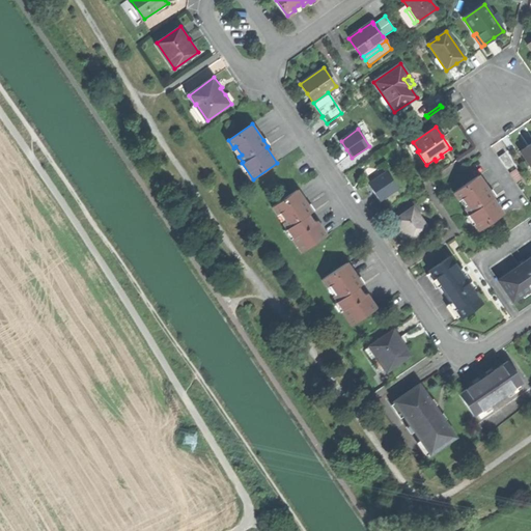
[(414,154),(417,151),(419,150),(413,142),(409,145),(414,154)]
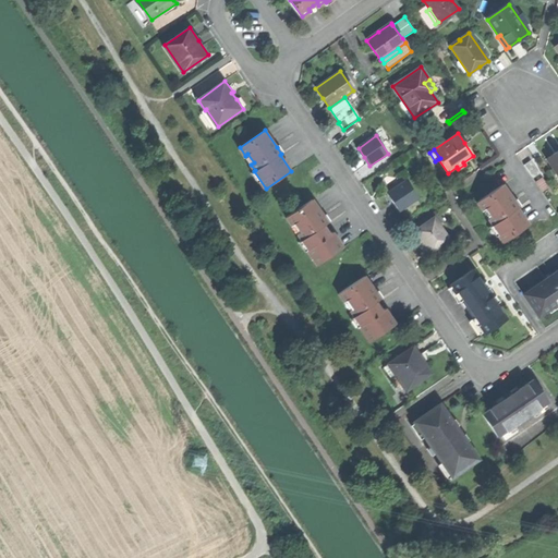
[(557,150),(556,154),(547,159),(557,176),(557,150)]
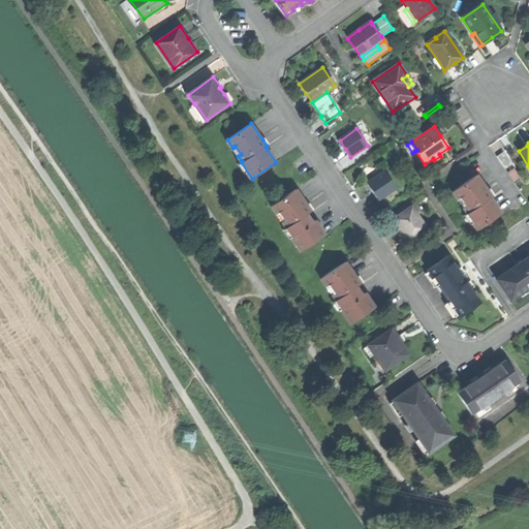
[(505,169),(511,164),(503,152),(497,156),(505,169)]
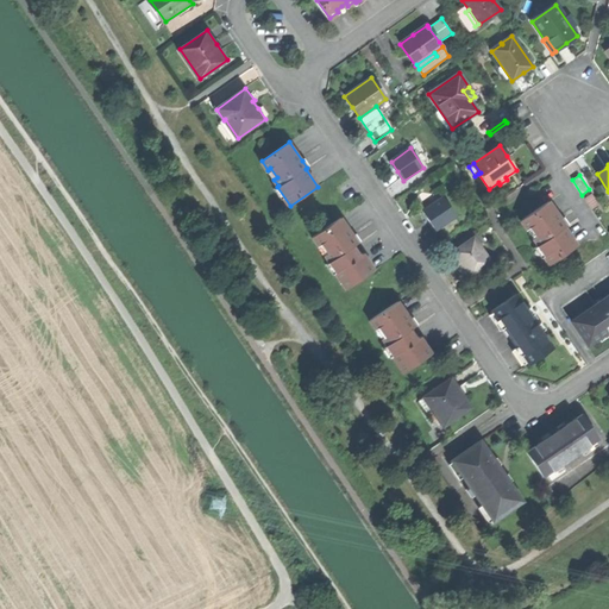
[(419,205),(424,212),(444,198),(439,190),(419,205)]
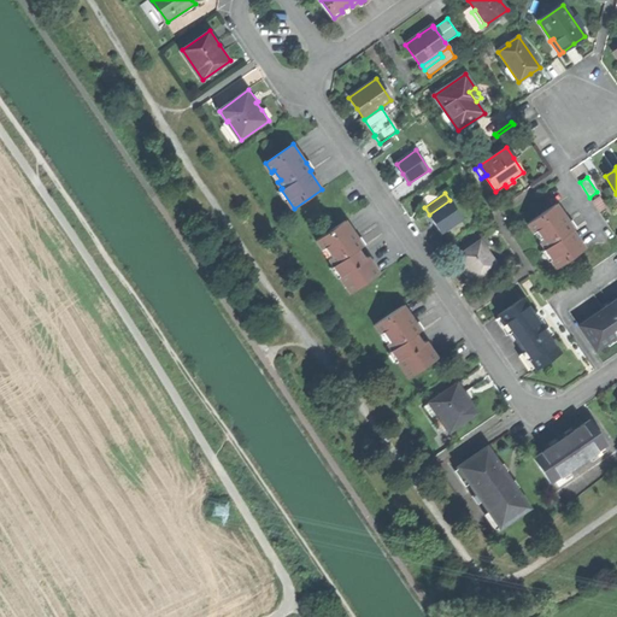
[(599,197),(592,201),(599,212),(606,207),(599,197)]
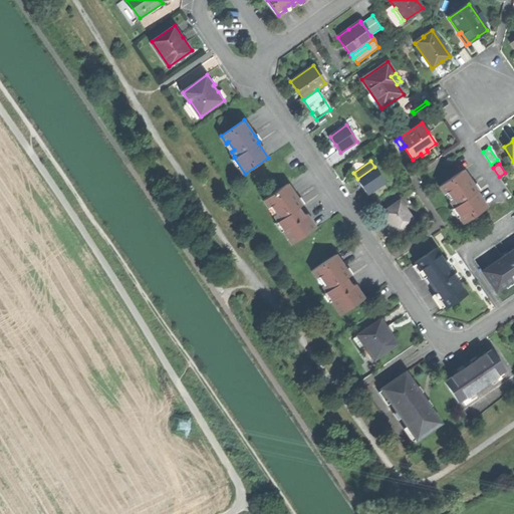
[(362,185),(368,194),(386,182),(374,167),(357,179),(362,185)]
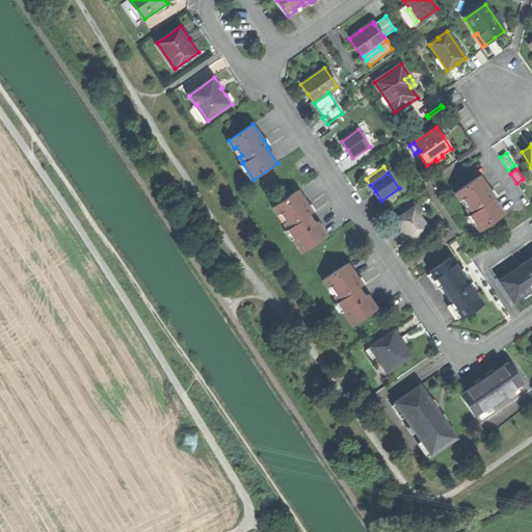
[(469,215),(479,231),(503,214),(493,200),(494,198),(478,176),(466,185),(454,192),(459,201),(461,198),(468,207),(466,209),(470,214),(469,215)]
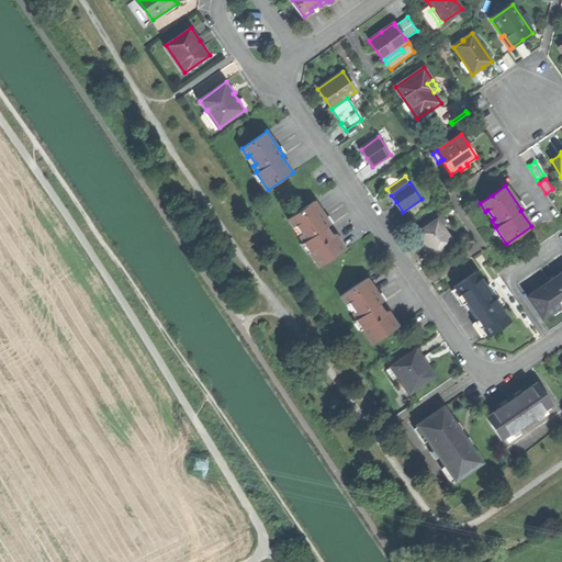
[(304,243),(321,267),(346,249),(336,235),(333,237),(330,233),(327,228),(330,225),(314,201),(289,218),(295,227),(298,226),(303,235),(301,236),(305,243),(304,243)]
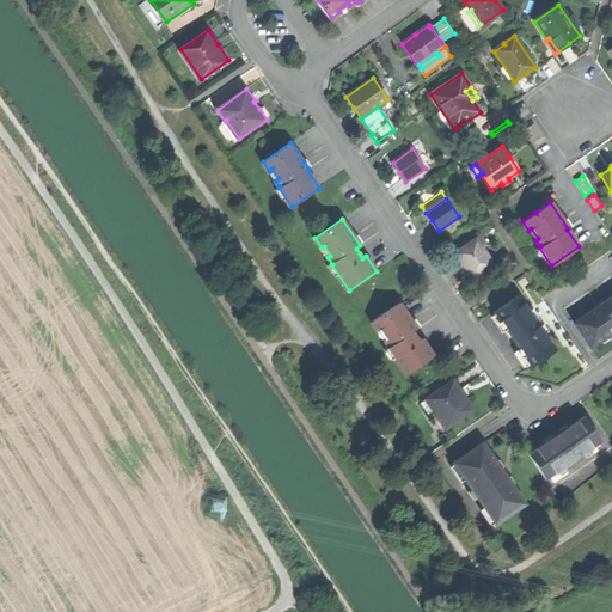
[(471,237),(475,240),(477,238),(483,248),(489,244),(479,231),(471,237)]
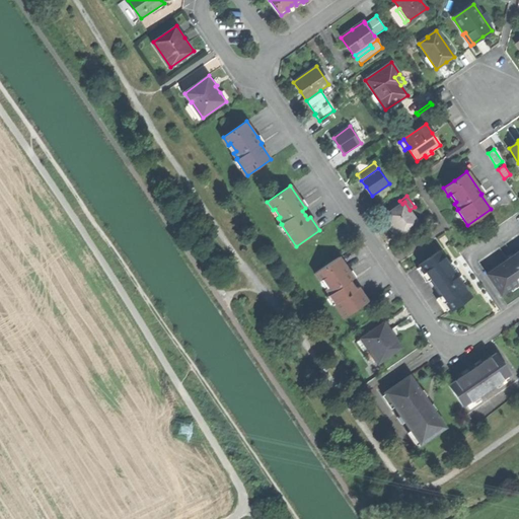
[(390,208),(392,211),(402,204),(399,201),(390,208)]
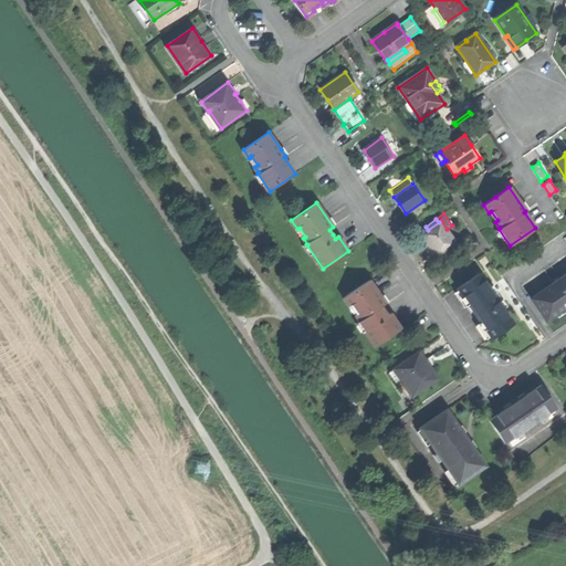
[(430,245),(438,257),(457,243),(447,229),(441,220),(439,222),(428,230),(421,234),(430,245)]
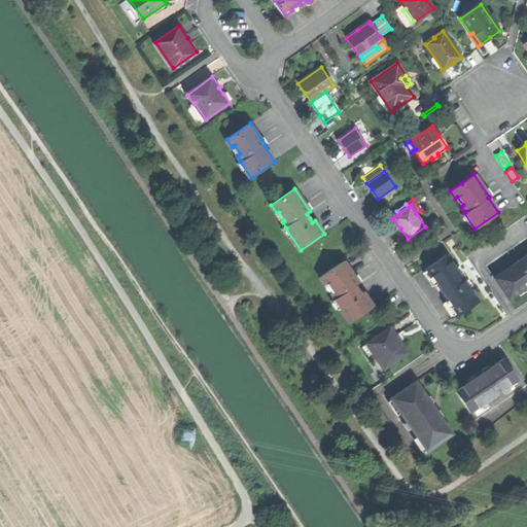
[(381,209),(386,217),(392,213),(386,206),(381,209)]
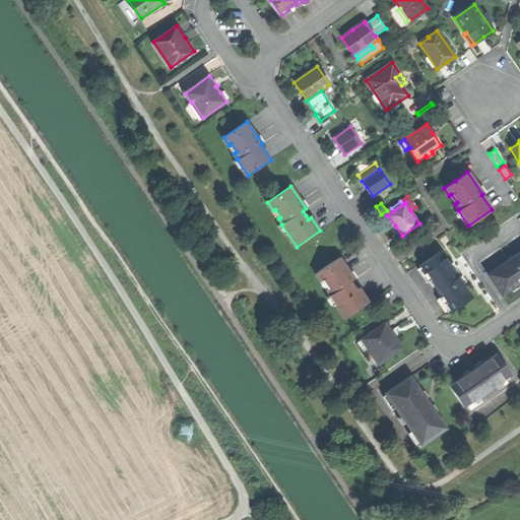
[(438,290),(451,311),(472,297),(442,251),(420,265),(438,290)]
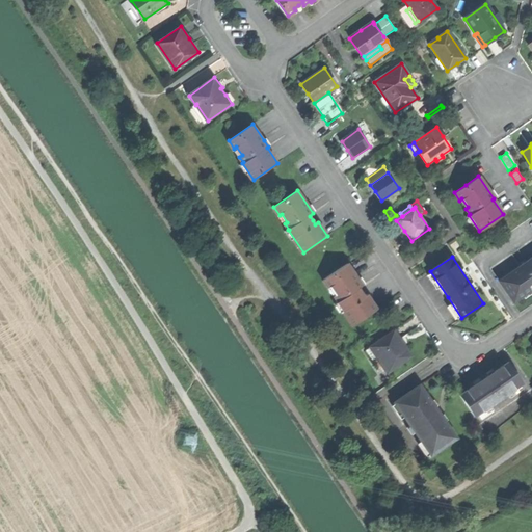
[(531,257),(499,281),(513,302),(523,295),(531,290),(530,288),(531,286),(531,257)]
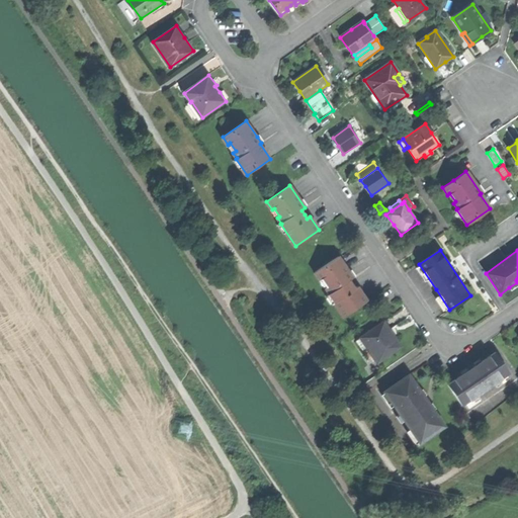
[(329,295),(343,317),(367,301),(358,287),(355,289),(352,284),(350,281),(353,278),(339,257),(315,273),(320,280),(322,279),(328,287),(326,288),(330,294),(329,295)]
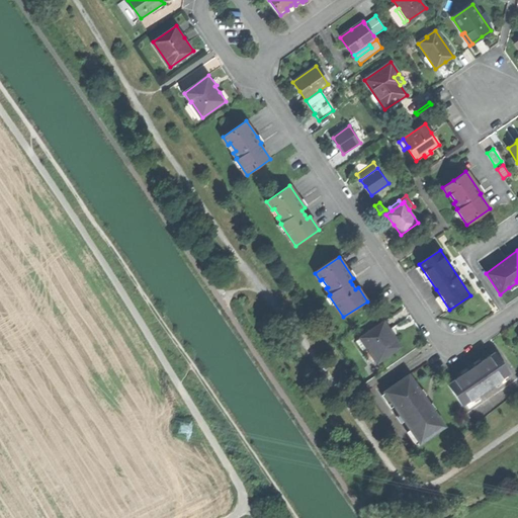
[(517,286),(517,278),(516,280),(517,282),(509,287),(512,290),(517,286)]
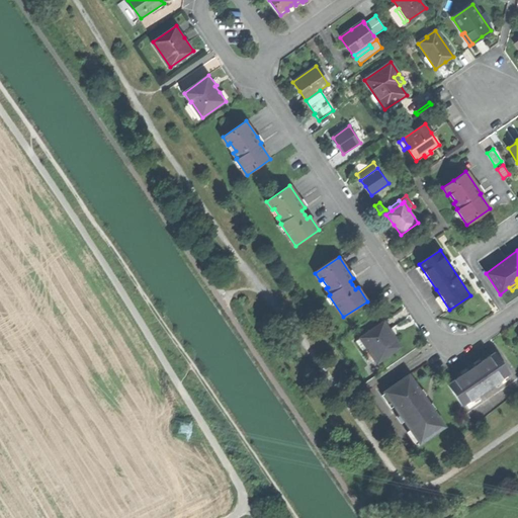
[(373,356),(377,362),(403,346),(395,335),(385,321),(361,338),(373,356)]
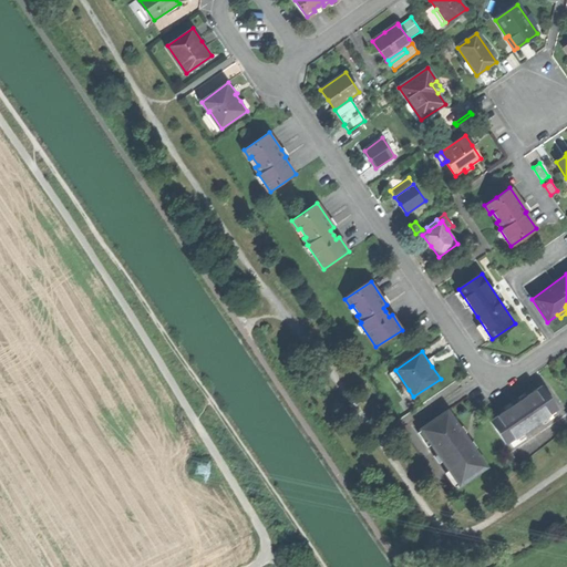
[(404,393),(409,390),(395,370),(391,373),(404,393)]
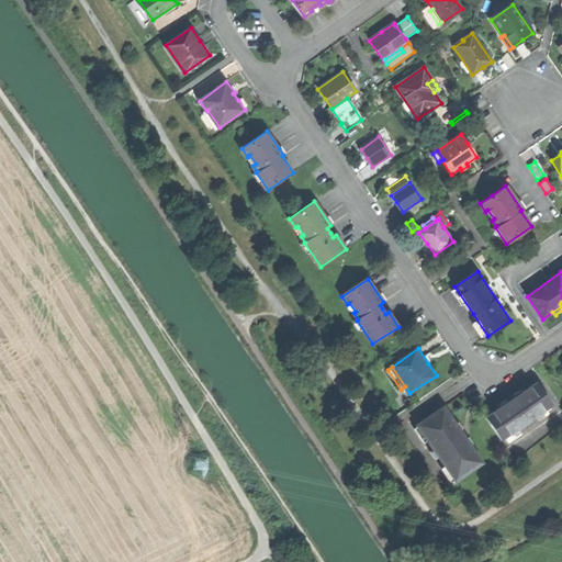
[(485,418),(501,440),(552,405),(537,383),(509,401),(485,418)]
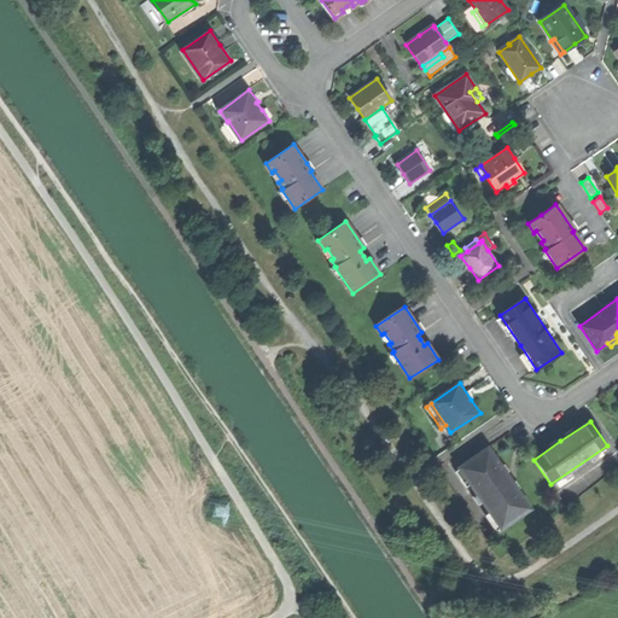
[(459,468),(501,529),(530,509),(502,468),(488,448),(459,468)]
